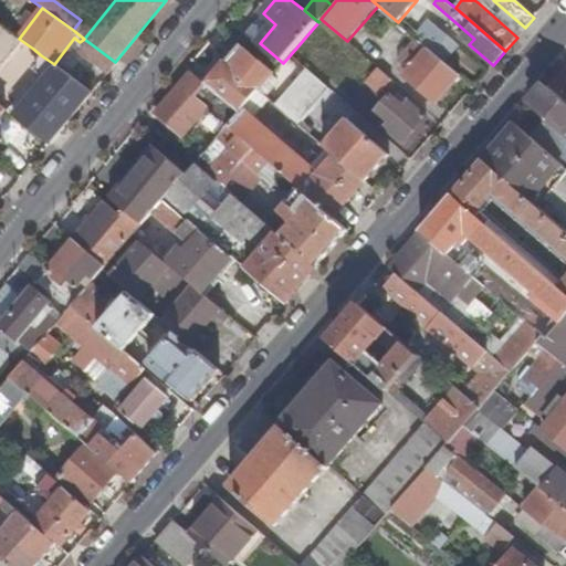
[(430,20),(415,37),(417,38),(429,49),(435,53),(446,63),(460,46),(430,20)]
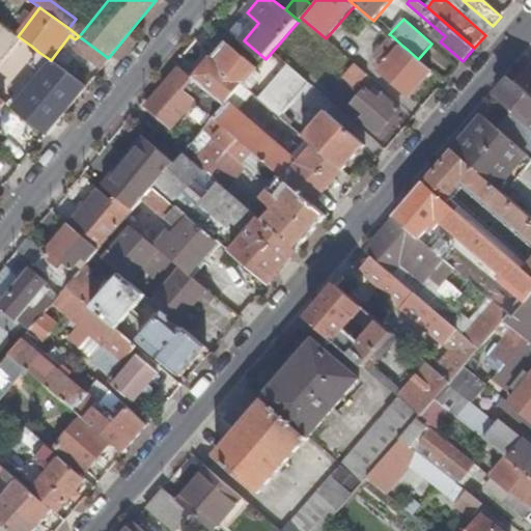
[(0,62),(21,38),(18,36),(0,23),(0,62)]
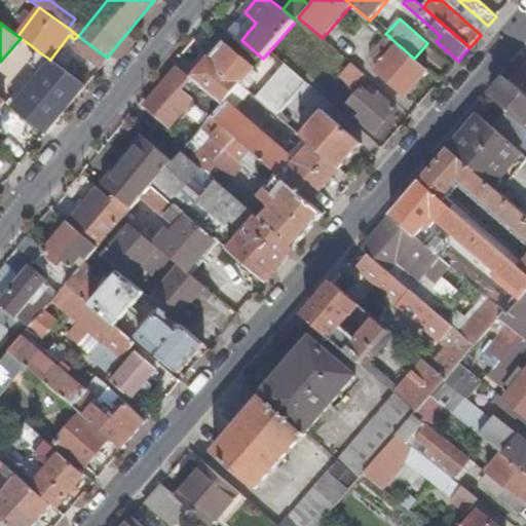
[(399,45),(387,35),(370,55),(381,66),(399,45)]
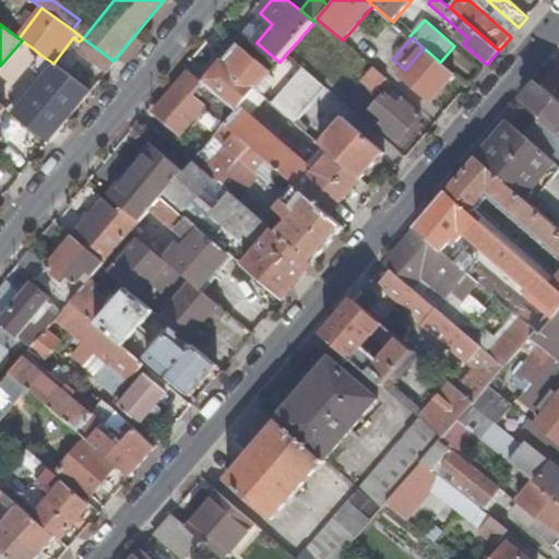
[(83,56),(106,73),(116,62),(114,61),(92,45),(83,56)]
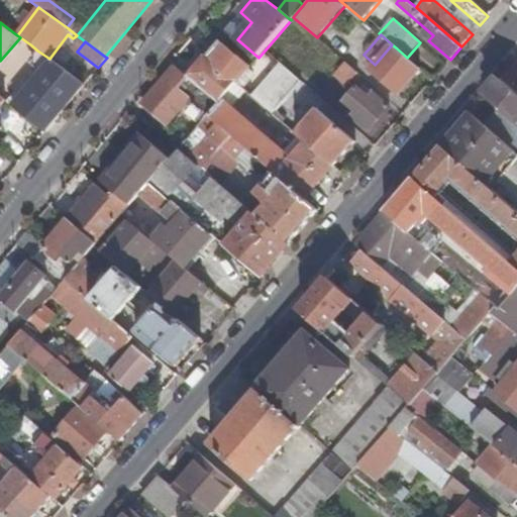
[(250,67),(223,43),(207,62),(203,59),(190,74),(192,76),(204,85),(202,88),(206,91),(219,102),(250,67)]
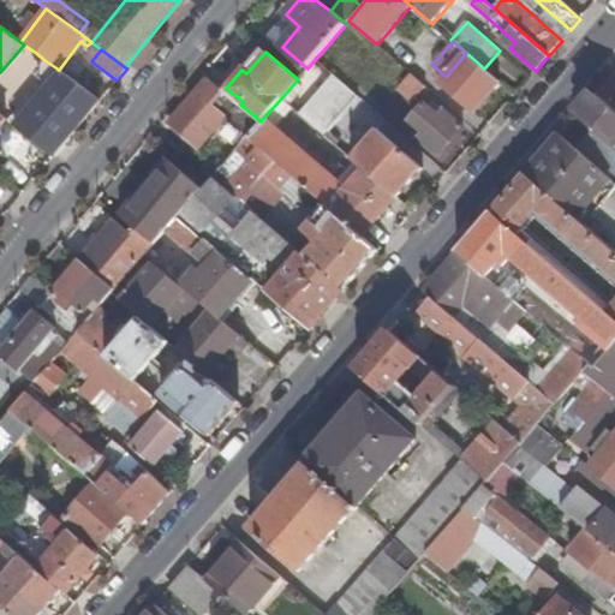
[(500,82),(484,69),(472,58),(466,53),(446,77),(441,82),(473,111),(500,82)]
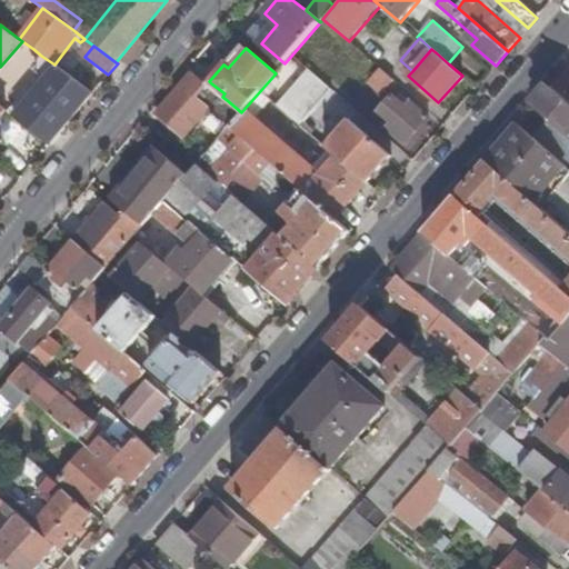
[(28,100),(65,127),(92,93),(93,93),(55,65),(41,56),(33,66),(48,77),(28,100)]
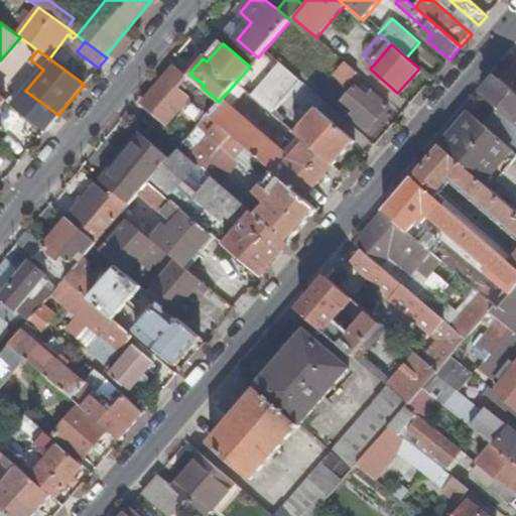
[(347,86),(359,74),(346,62),(335,76),(347,86)]
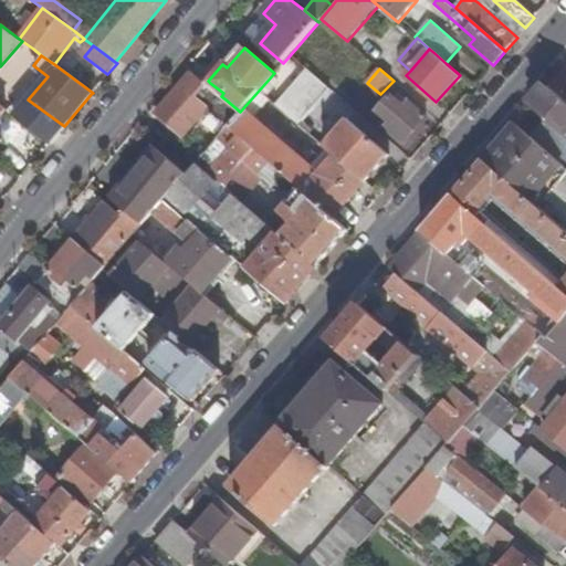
[(302,119),(329,88),(308,70),(276,106),(308,134),(313,129),(302,119)]
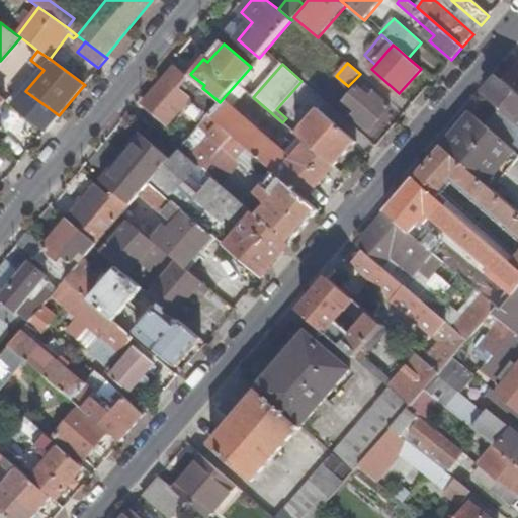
[(190,77),(176,66),(143,104),(168,126),(190,100),(208,115),(211,111),(220,102),(206,91),(202,88),(201,87),(190,77)]
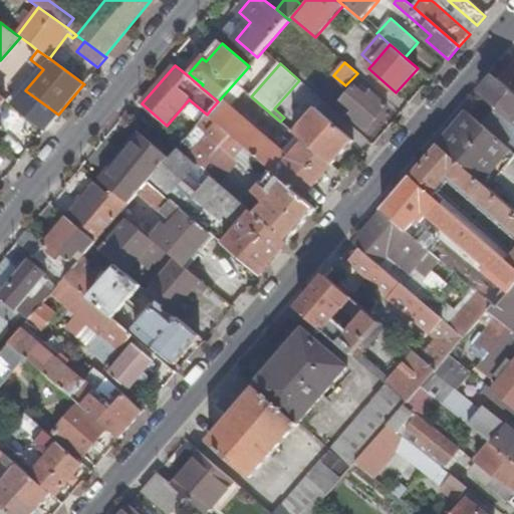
[(498,77),(513,92),(513,70),(508,65),(498,77)]
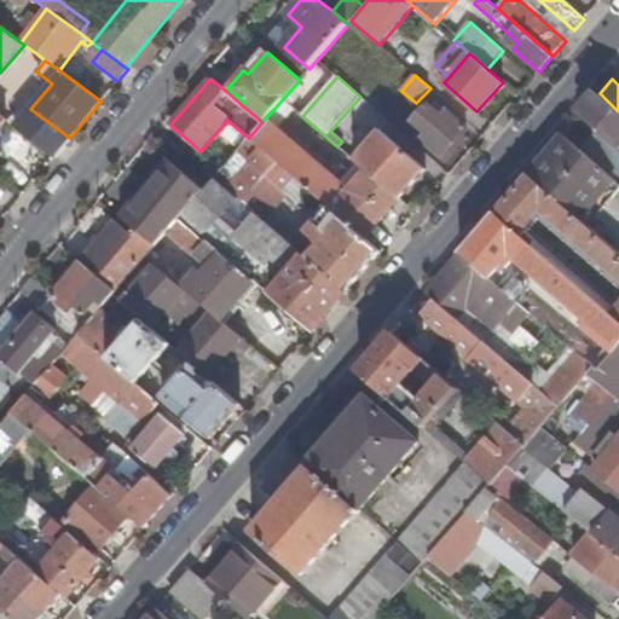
[(230,91),(227,92),(241,104),(242,105),(244,102),(230,91)]
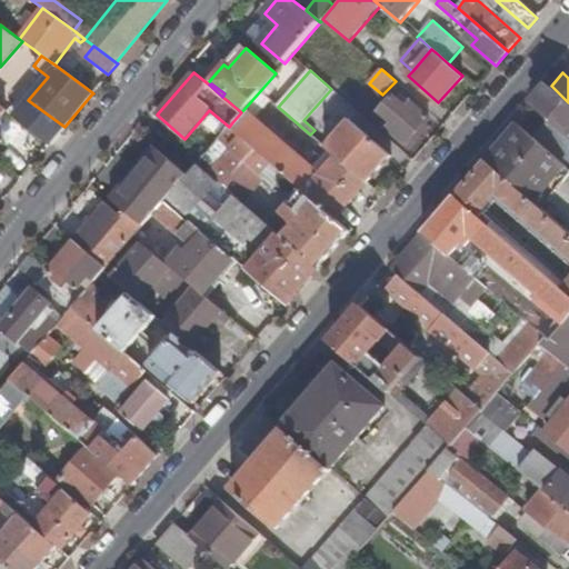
[(391,96),(378,110),(392,123),(387,129),(403,145),(428,118),(410,102),(406,108),(391,96)]
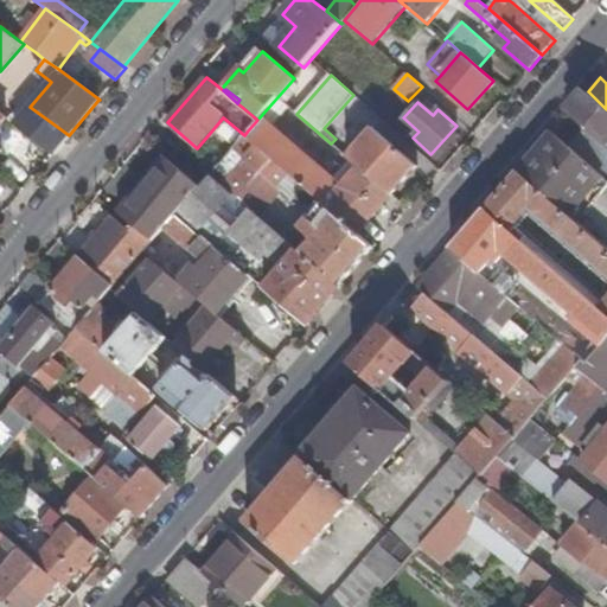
[(585,123),(606,142),(606,117),(598,110),(585,123)]
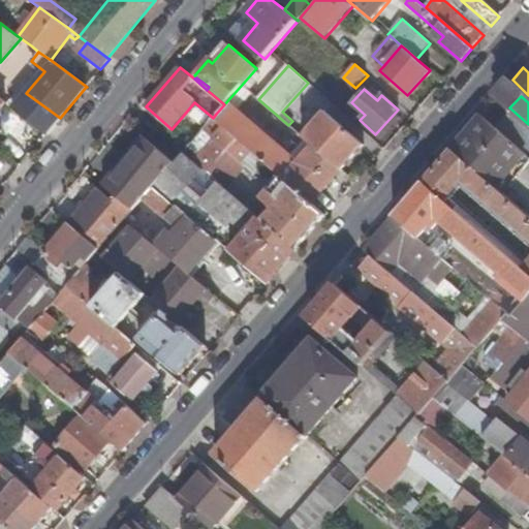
[(280,176),(312,204),(340,170),(314,148),(298,167),(224,104),(216,114),(213,118),(224,127),(251,151),(280,176)]
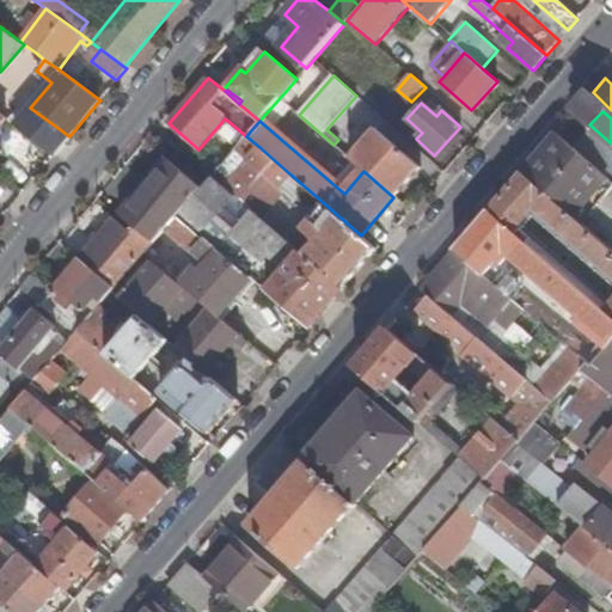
[(611,146),(593,129),(576,148),(611,179),(611,177),(611,146)]
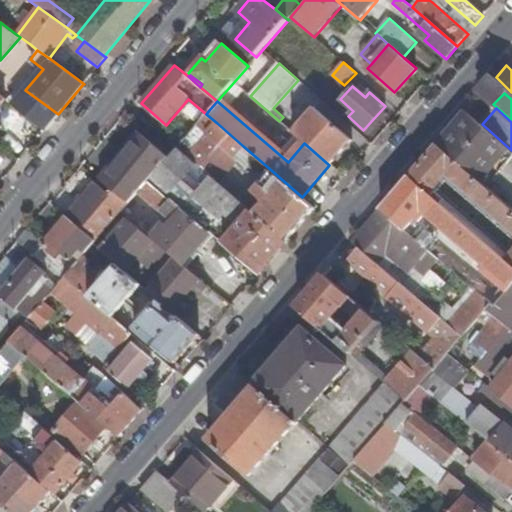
[(304,143),(329,165),(351,141),(314,109),(292,133),(304,143)]
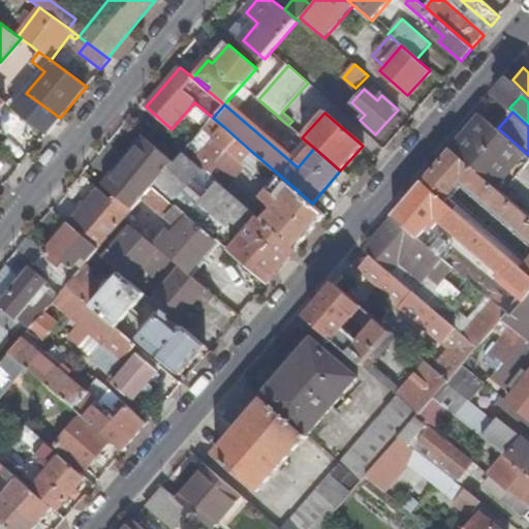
[(481,115),(453,149),(499,189),(505,182),(512,188),(528,203),(528,155),(498,128),(481,115)]
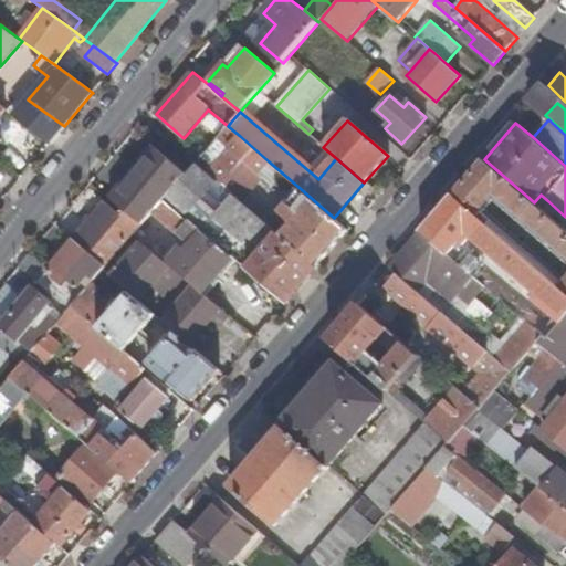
[(221,152),(206,170),(219,181),(234,196),(237,197),(269,161),(240,136),(224,154),(221,152)]
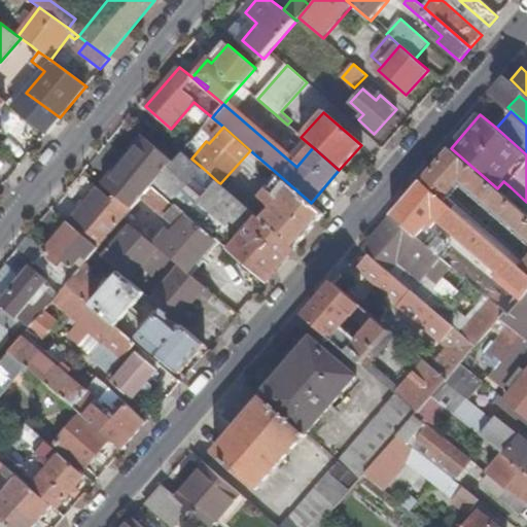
[(116,196),(133,209),(143,197),(154,184),(174,162),(146,138),(105,186),(116,196)]
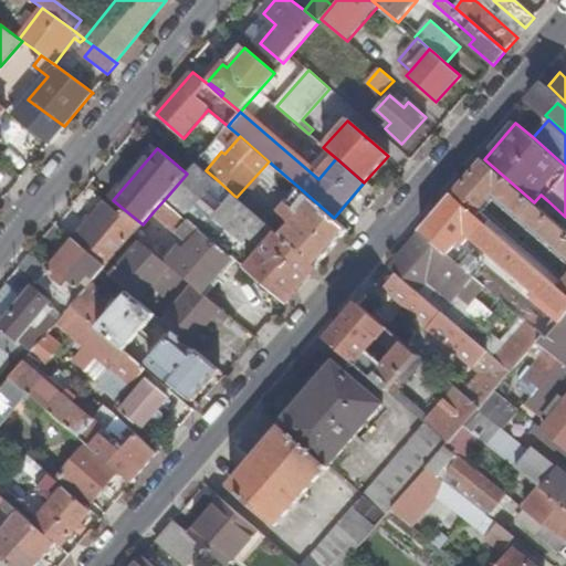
[(484,159),(453,195),(477,216),(494,194),(565,255),(565,280),(549,266),(543,274),(565,294),(565,230),(542,210),(534,202),(484,159)]
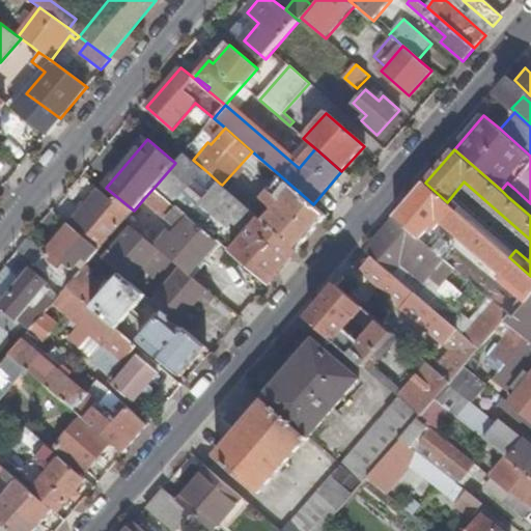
[(175,163),(156,186),(176,203),(188,215),(192,217),(219,241),(269,285),(299,250),(269,225),(266,221),(235,196),(222,185),(220,184),(205,170),(193,160),(185,152),(175,163)]
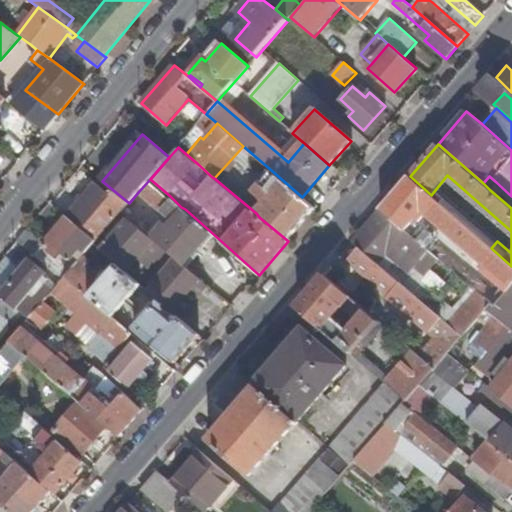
[(259,217),(288,241),(316,209),(302,197),(271,170),(254,191),(266,201),(280,185),(283,187),(259,217)]
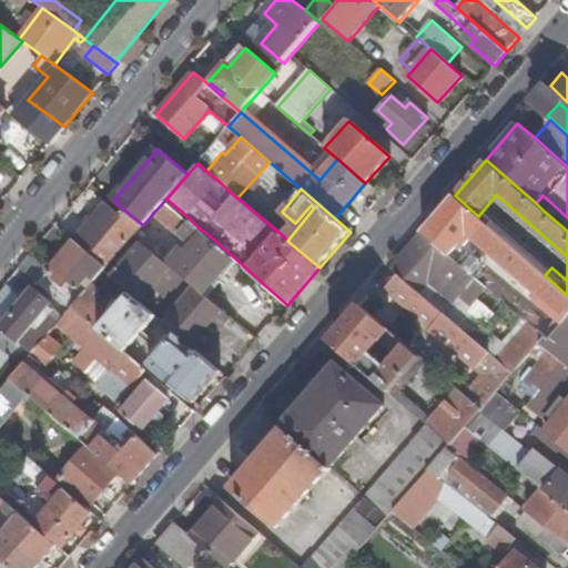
[(455,195),(423,232),(450,256),(487,287),(533,327),(540,318),(457,247),(469,234),(539,296),(536,300),(557,318),(550,327),(556,332),(567,317),(567,295),(545,275),(490,227),(478,216),(455,195)]
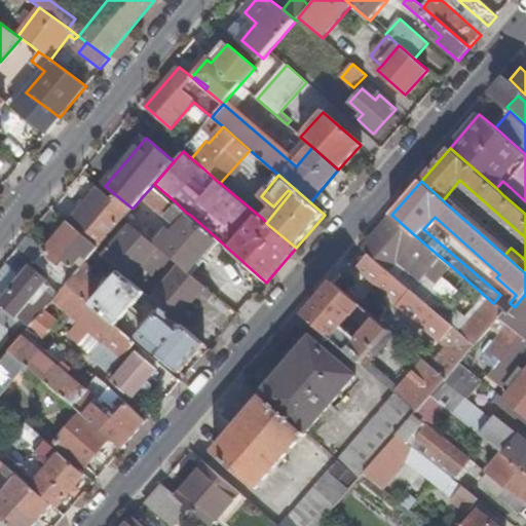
[(502,181),(496,188),(503,195),(510,187),(502,181)]
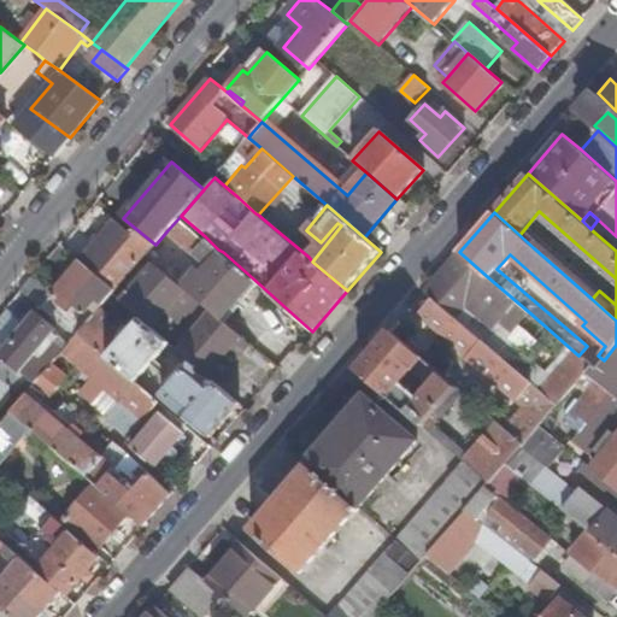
[(181,216),(168,230),(206,263),(218,250),(205,236),(181,216)]
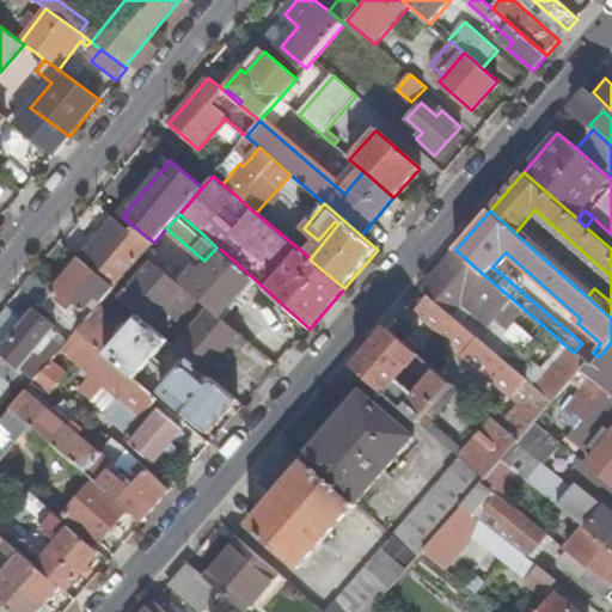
[(80,259),(115,288),(146,254),(154,243),(135,227),(132,232),(114,219),(80,259)]
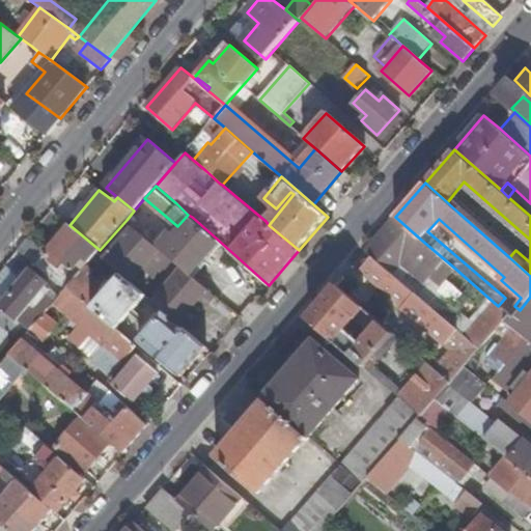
[(235,196),(266,221),(268,218),(264,211),(241,191),(235,196)]
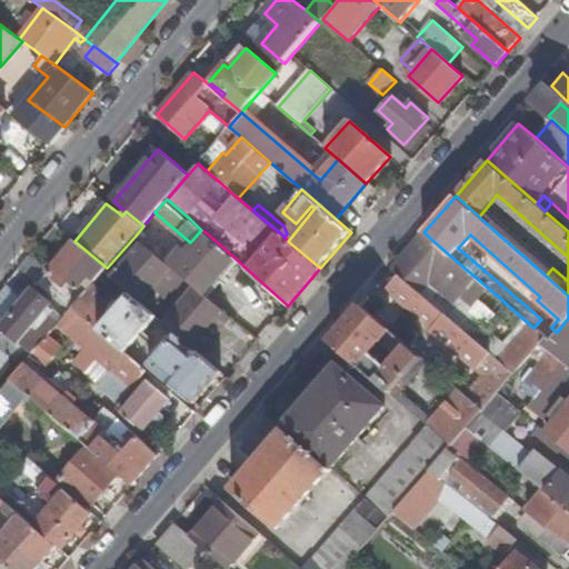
[(496,223),(491,228),(546,276),(552,268),(506,227),(502,229),(496,223)]
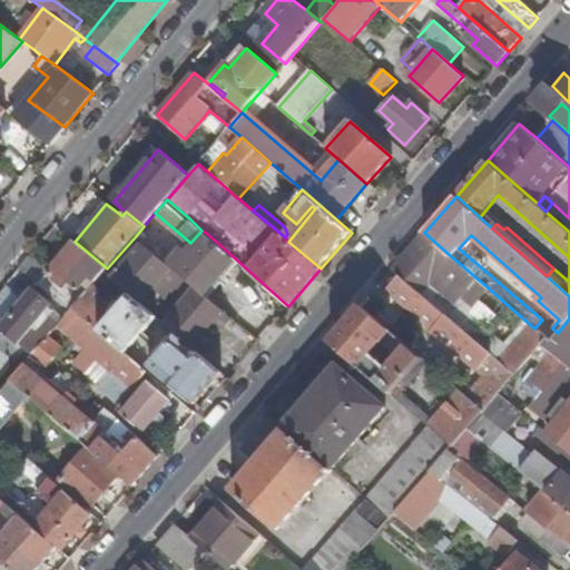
[(182,249),(168,264),(172,267),(196,288),(203,294),(235,258),(206,233),(202,231),(190,243),(195,246),(189,254),(182,249)]
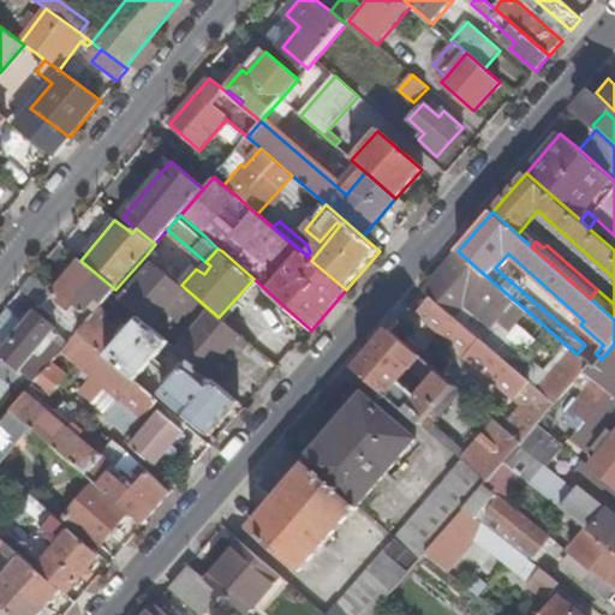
[(458,251),(424,291),(440,304),(454,316),(464,305),(490,329),(496,322),(508,333),(527,311),(488,278),(458,251)]
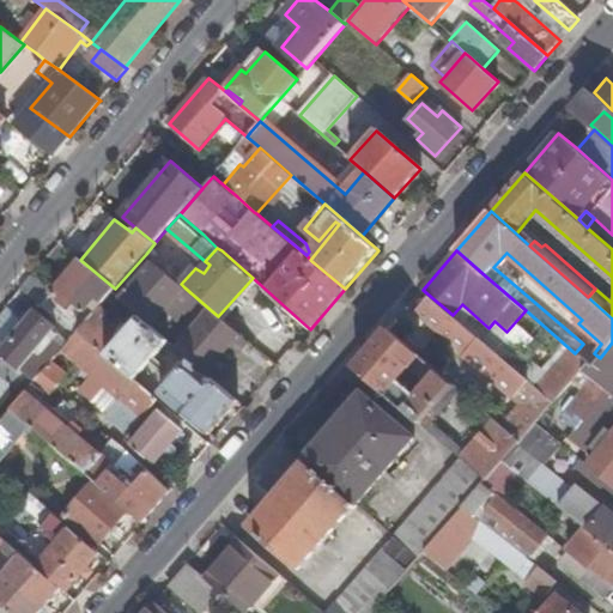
[(101,305),(113,292),(115,289),(80,260),(41,305),(76,335),(78,332),(101,305)]
